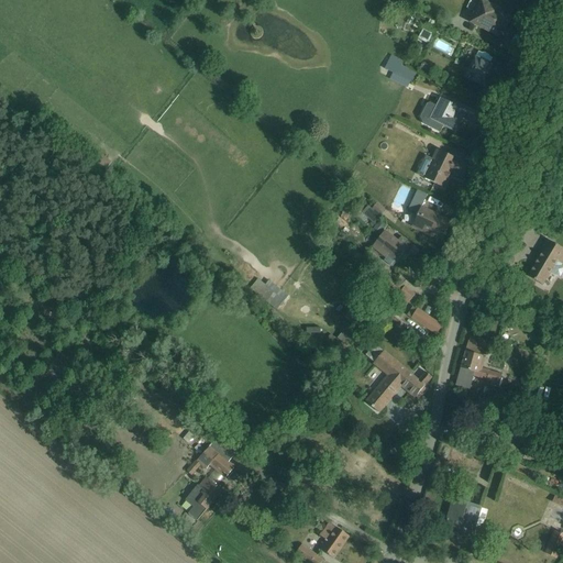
[(501,9),(483,0),(479,0),(468,23),(498,39),(503,30),(505,31),(511,18),(500,12),(501,9)]
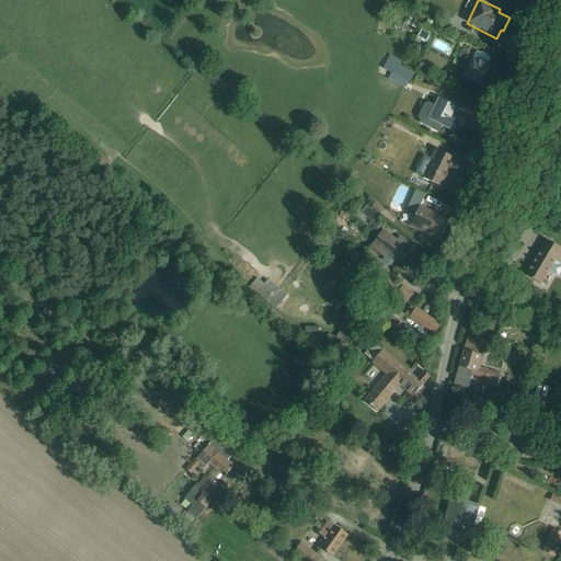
[(530,7),(536,10),(538,6),(539,3),(533,0),(531,3),(530,7)]
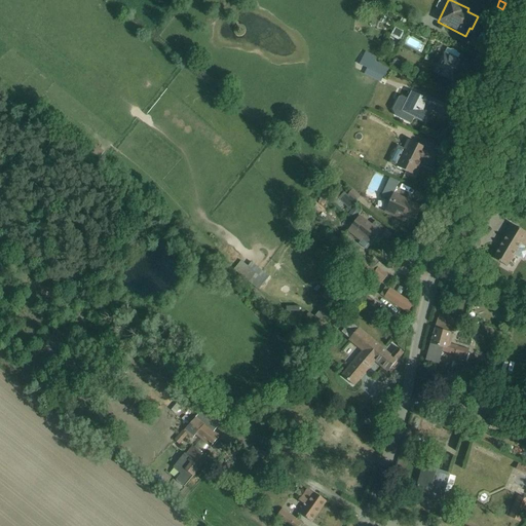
[(497,28),(504,14),(497,11),(490,25),(497,28)]
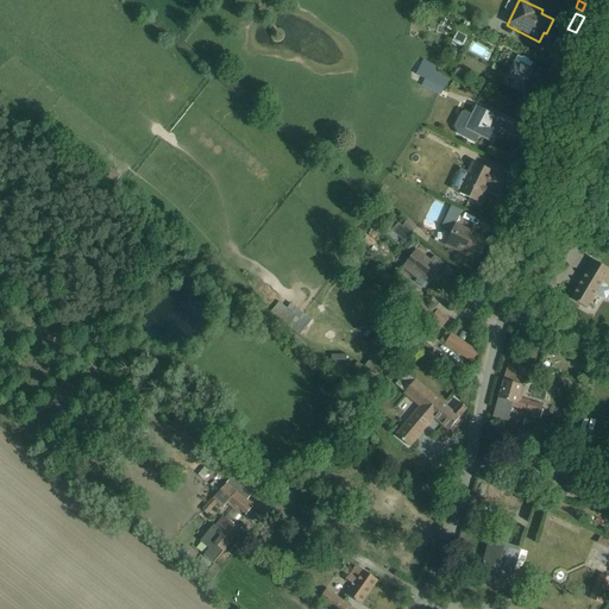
[(452,42),(463,48),(469,37),(458,31),(452,42)]
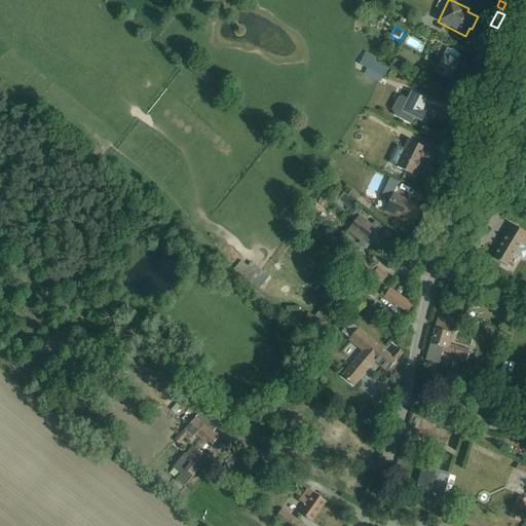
[(481,33),(477,40),(482,43),(486,35),(481,33)]
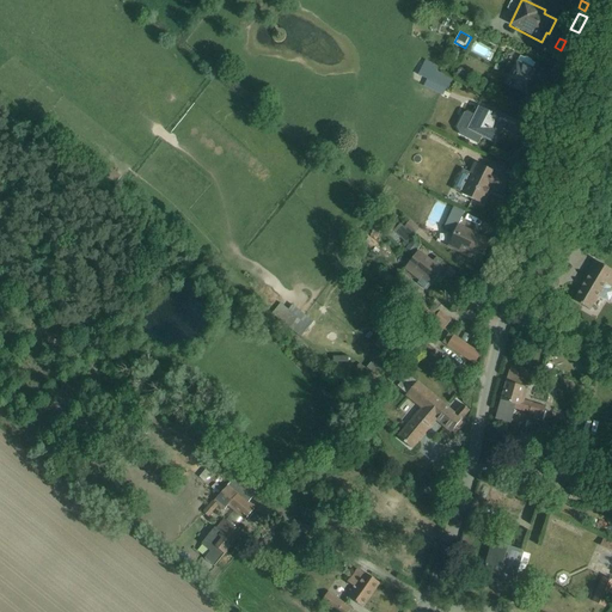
[(536,65),(533,63),(532,62),(531,61),(531,60),(530,59),(528,59),(527,59),(526,59),(525,59),(524,59),(520,56),(518,61),(516,61),(505,85),(527,96),(534,81),(543,85),(550,69),(537,62),(536,65)]
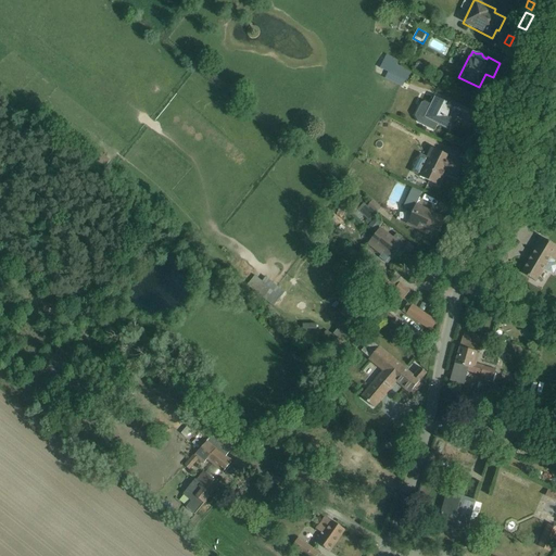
[(387,55),(380,68),(388,73),(386,78),(403,87),(409,73),(397,66),(400,62),(387,55)]
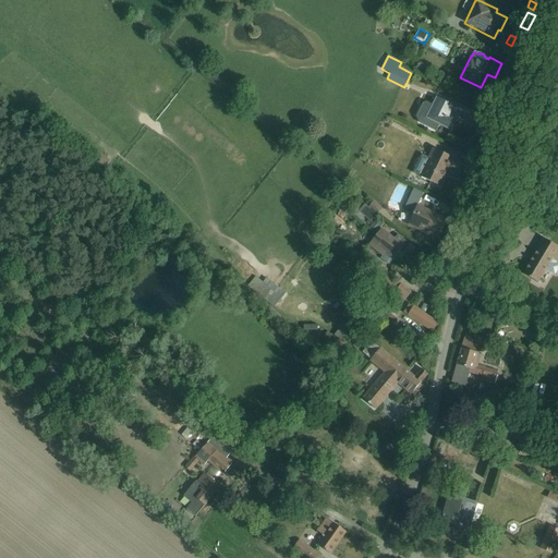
[(422,125),(436,133),(439,125),(449,131),(455,122),(457,123),(459,118),(462,111),(456,107),(436,97),(432,106),(426,102),(423,104),(417,113),(417,114),(417,116),(417,117),(416,117),(416,118),(416,119),(417,119),(417,120),(417,121),(417,122),(419,122),(419,123),(420,123),(420,124),(421,124),(421,125),(422,125)]
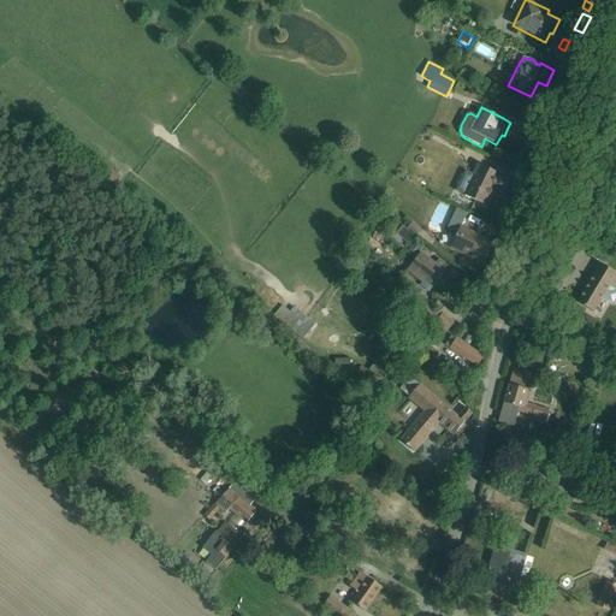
[(462,147),(450,141),(448,144),(460,150),(462,147)]
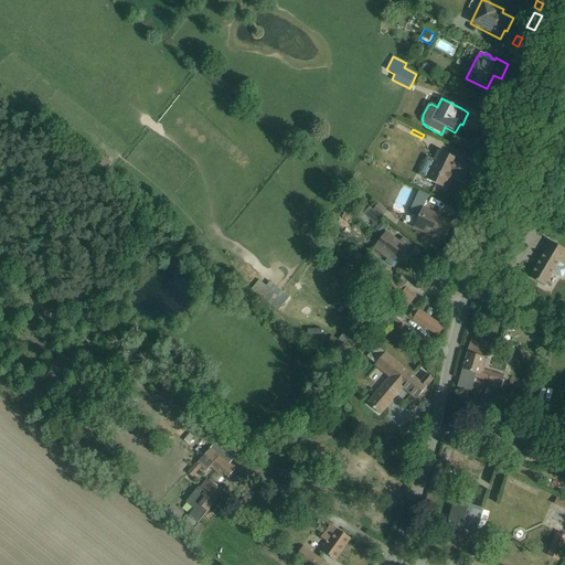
[(427,158),(418,177),(445,190),(452,174),(464,180),(470,167),(437,150),(433,160),(427,158)]
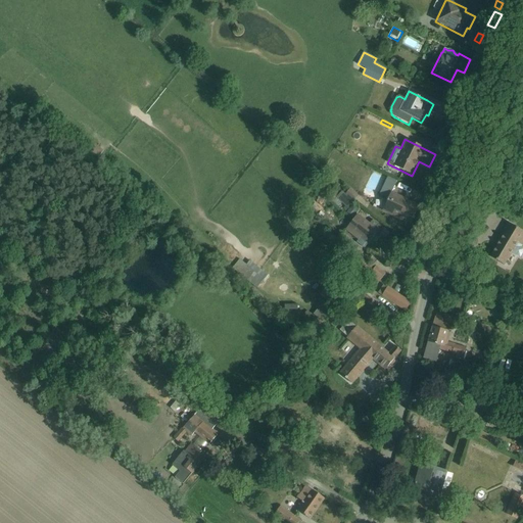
[(98,157),(99,156),(103,151),(91,141),(87,146),(86,147),(98,157)]
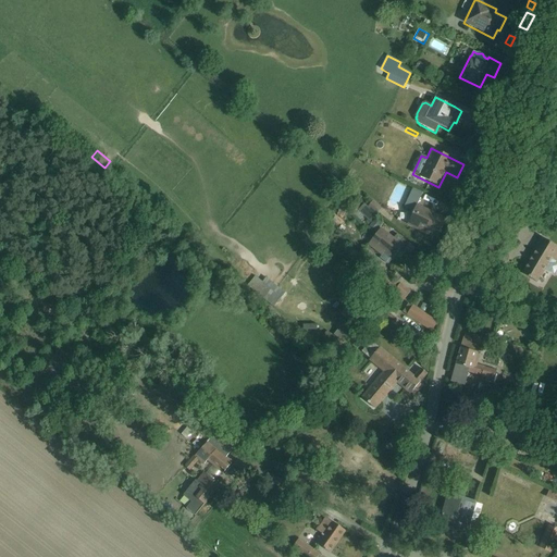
[(412,189),(403,209),(412,213),(407,225),(437,239),(440,233),(441,234),(443,231),(442,230),(446,220),(417,206),(422,194),(412,189)]
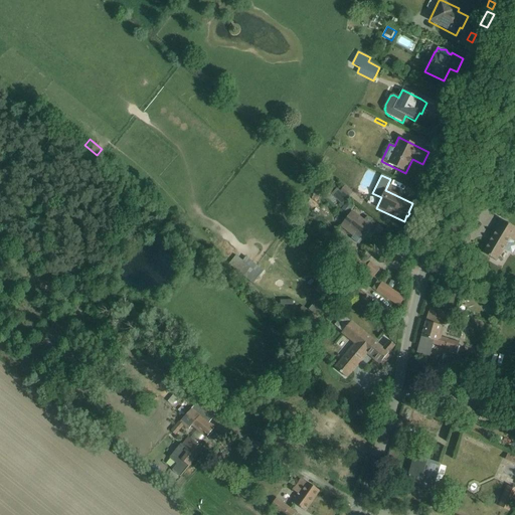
[(342,189),(351,196),(353,193),(345,186),(342,189)]
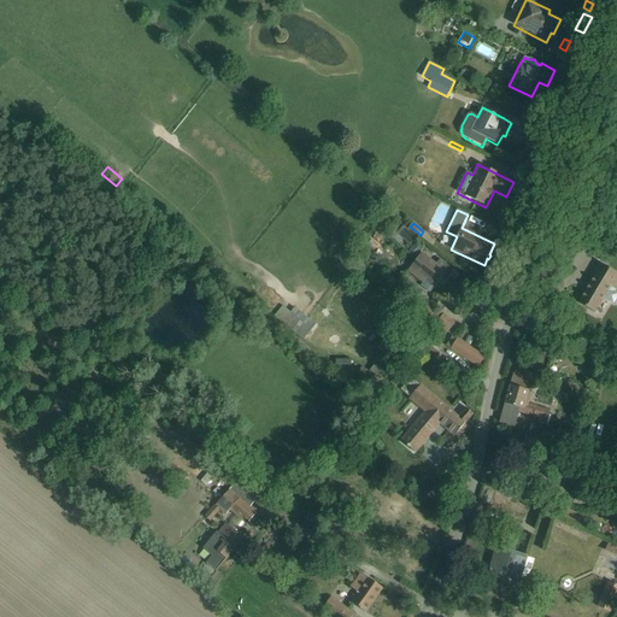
[(421,235),(410,227),(407,230),(399,224),(393,230),(395,231),(391,238),(399,245),(404,240),(411,246),(421,235)]
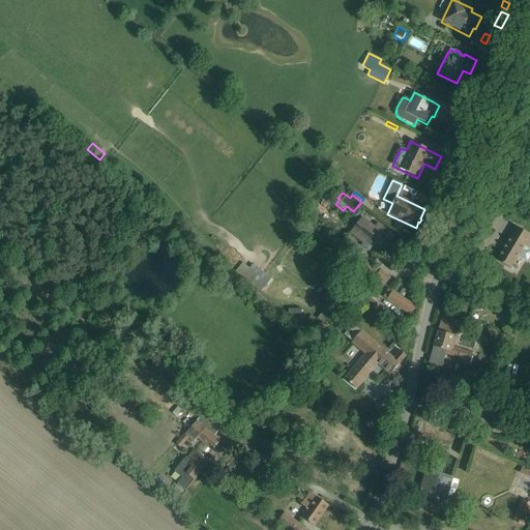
[(335,200),(327,195),(318,208),(328,215),(332,210),(329,208),(335,200)]
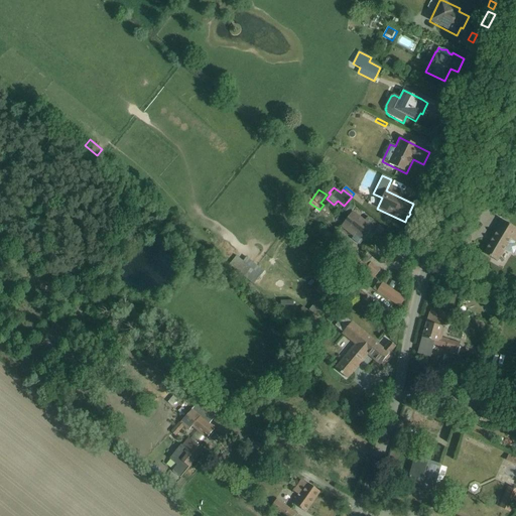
[(500,217),(504,211),(507,206),(495,199),(492,205),(489,210),(500,217)]
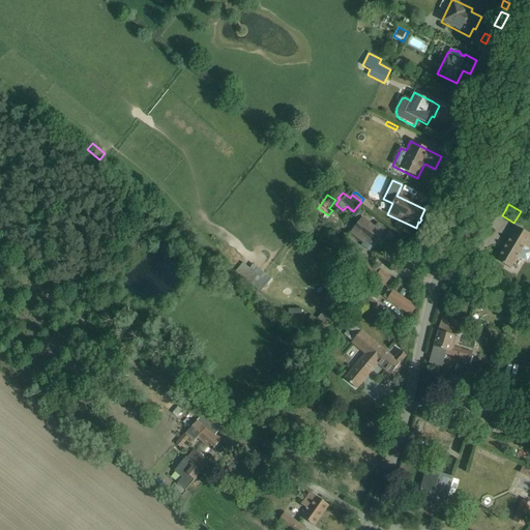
[(358,207),(351,215),(357,221),(364,211),(358,207)]
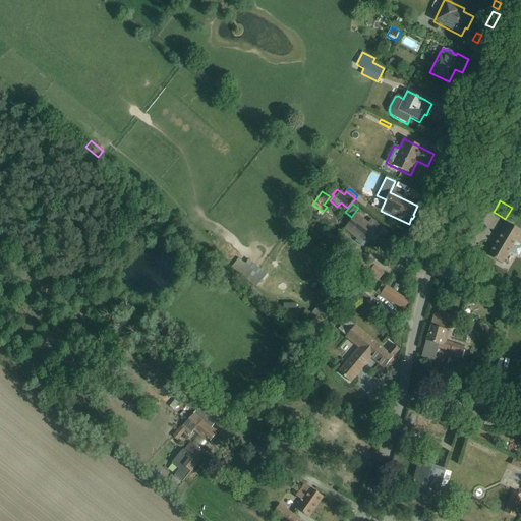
[(383,228),(371,219),(368,223),(356,214),(344,229),(357,239),(355,242),(362,248),(375,231),(379,233),(383,228)]
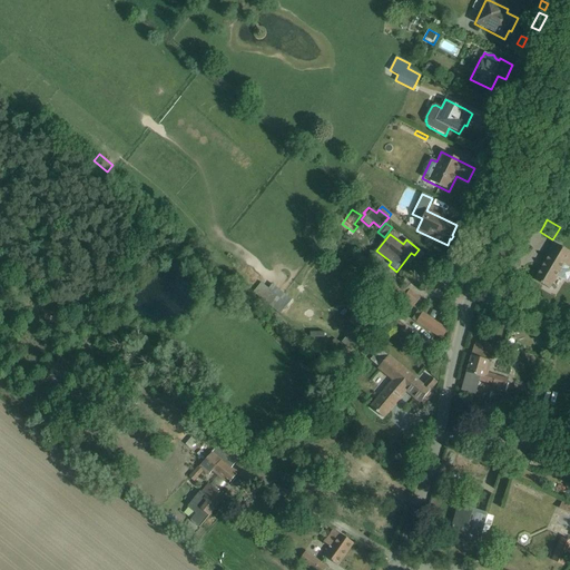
[(569,276),(569,271),(569,269),(569,268),(569,266),(569,253),(553,243),(547,255),(549,256),(534,281),(550,290),(558,276),(567,282),(569,276)]
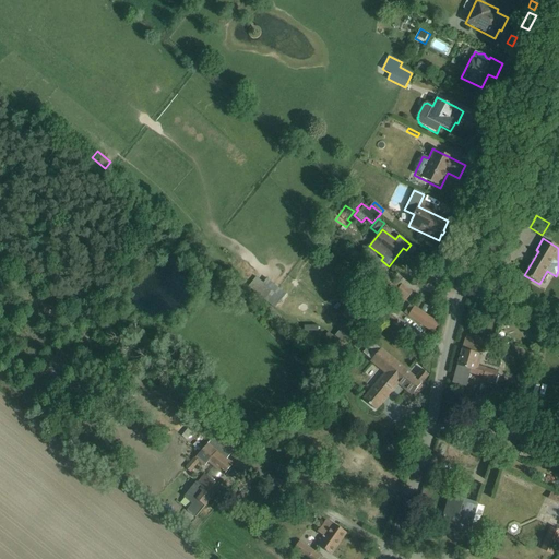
[(360,256),(352,249),(348,254),(357,261),(360,256)]
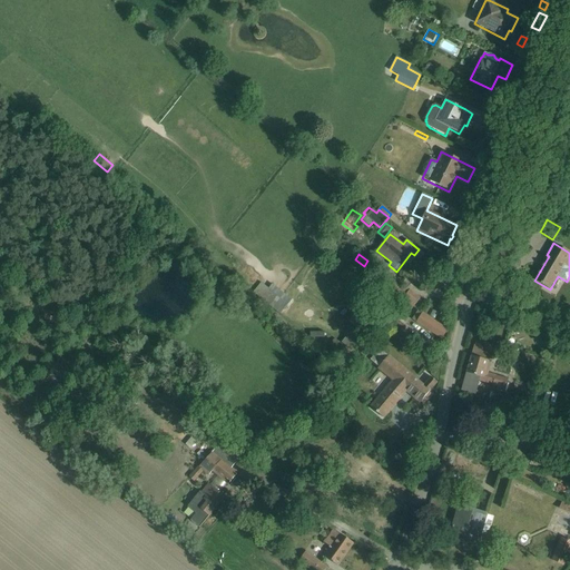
[(375,276),(384,283),(389,276),(381,271),(383,267),(381,266),(379,268),(380,271),(375,276)]
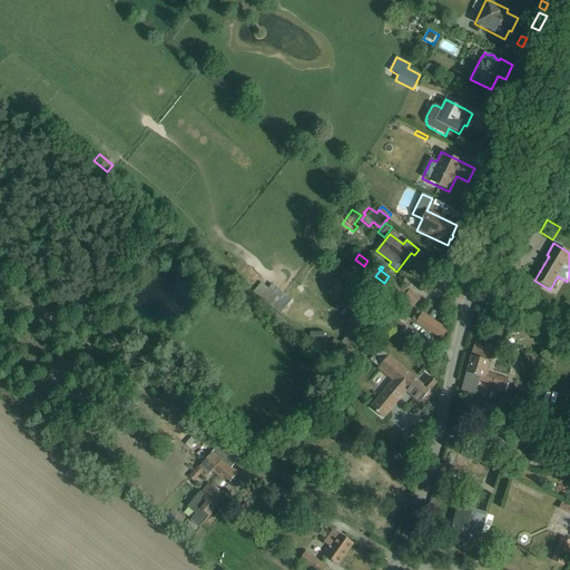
[(444,271),(436,287),(442,290),(450,274),(444,271)]
